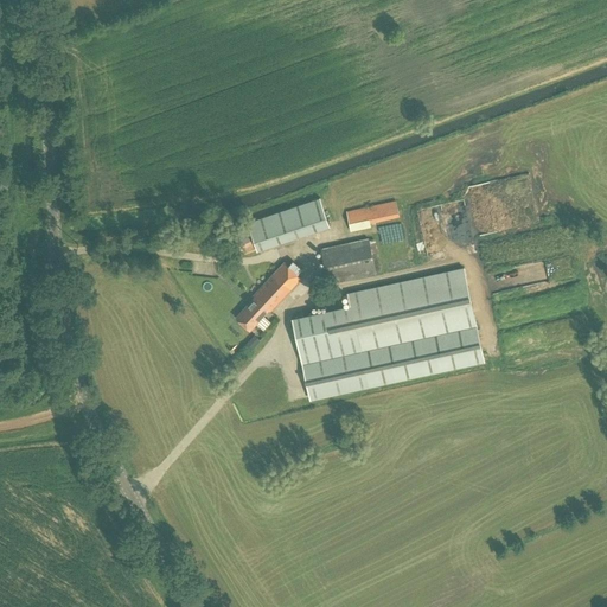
[(240,255),(256,249),(257,249),(330,225),(320,198),(248,222),(250,228),(232,234),(240,255)]
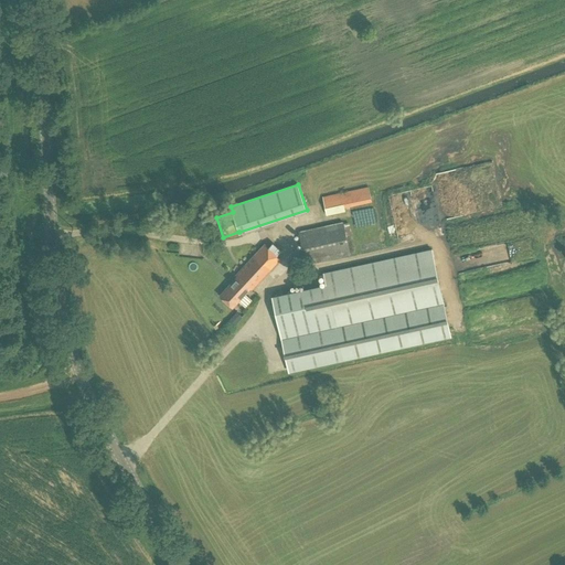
[(371,200),(369,188),(322,198),(326,214),(345,211),(344,206),(371,200)]
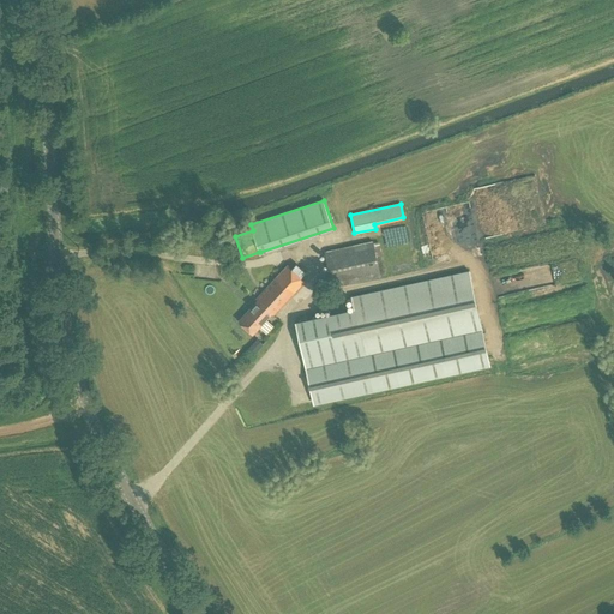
[(426,222),(449,253),(477,233),(469,222),(465,224),(458,214),(451,218),(444,209),(426,222)]
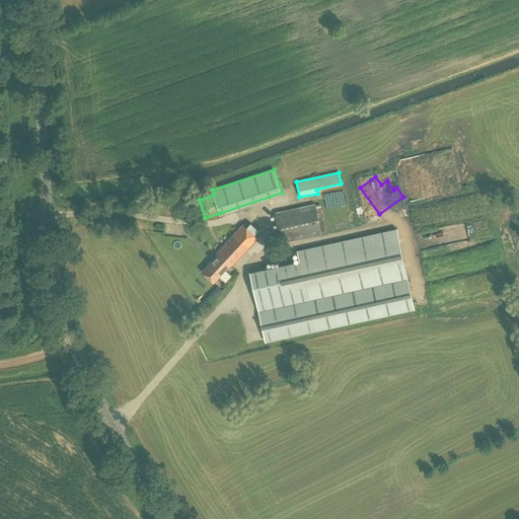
[(281,242),(321,233),(315,205),(275,214),(281,242)]
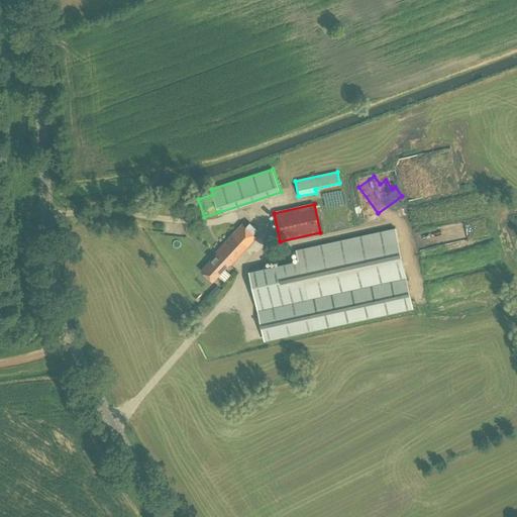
[(256,229),(249,222),(245,226),(241,222),(215,250),(217,252),(201,270),(213,281),(229,263),(230,264),(256,236),(253,233),(256,229)]
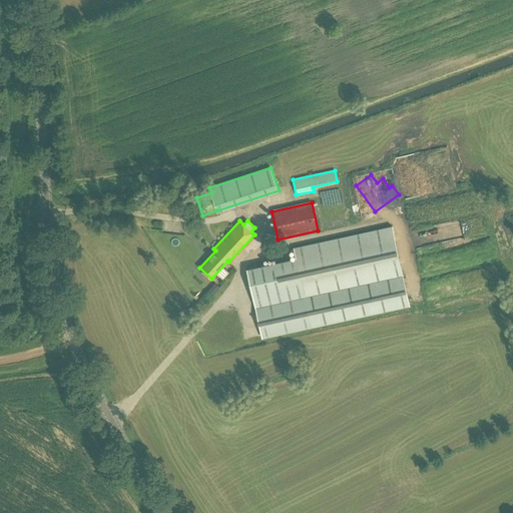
[(392,225),(294,247),(296,258),(246,269),(262,339),(410,306),(392,225)]
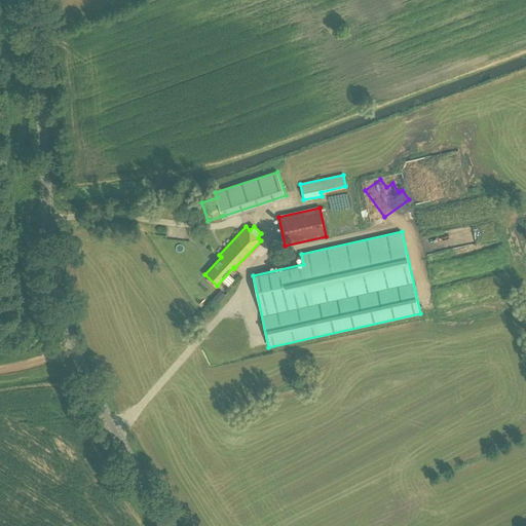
[(438,233),(438,245),(441,245),(441,251),(457,250),(455,232),(438,233)]
